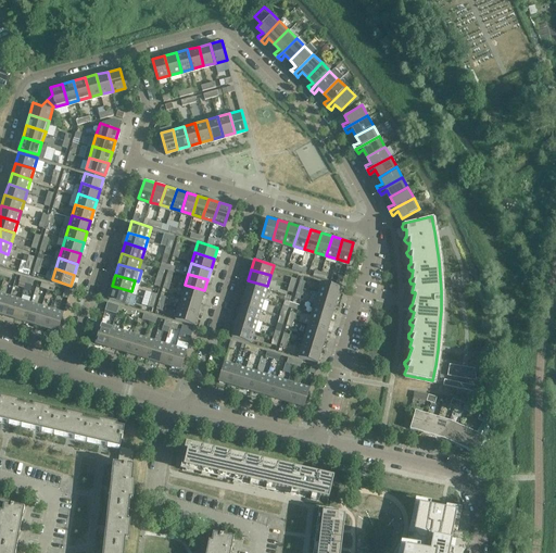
[(321,279),(318,290),(337,296),(340,285),(321,279)]
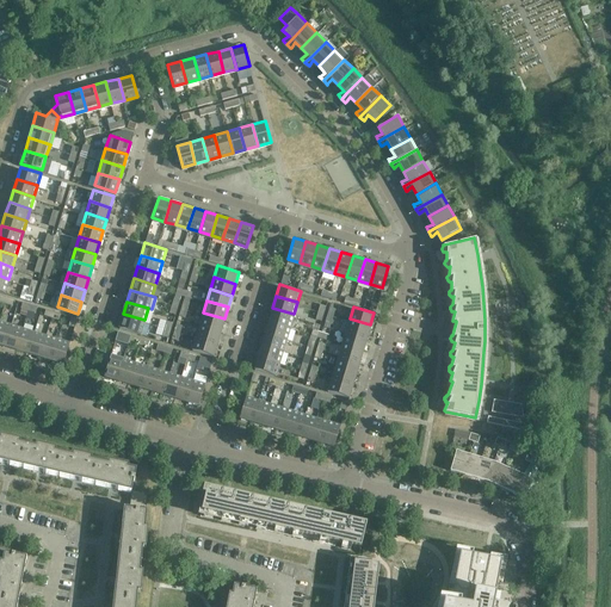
[(272,308),(269,320),(290,326),(294,314),(272,308)]
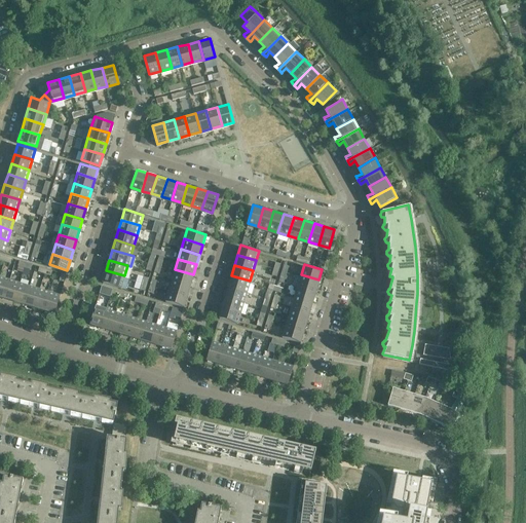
[(190,285),(193,274),(175,269),(172,279),(190,285)]
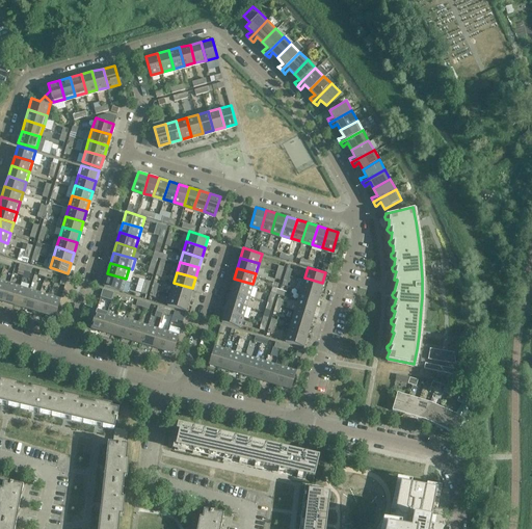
[(107,273),(104,284),(123,289),(126,279),(107,273)]
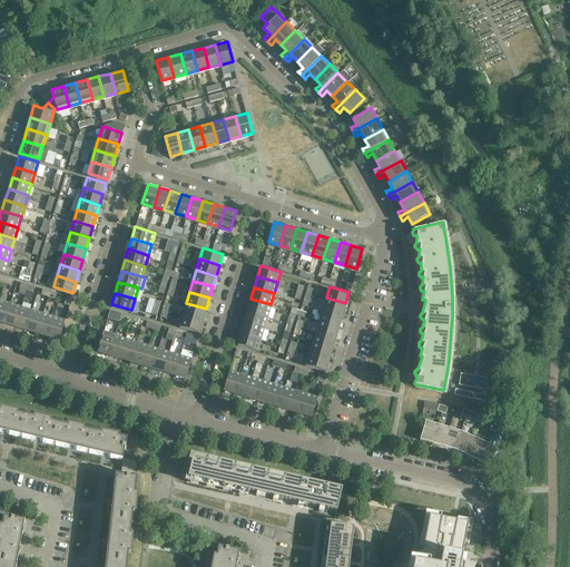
[(0,297),(0,319),(5,321),(10,301),(0,297)]
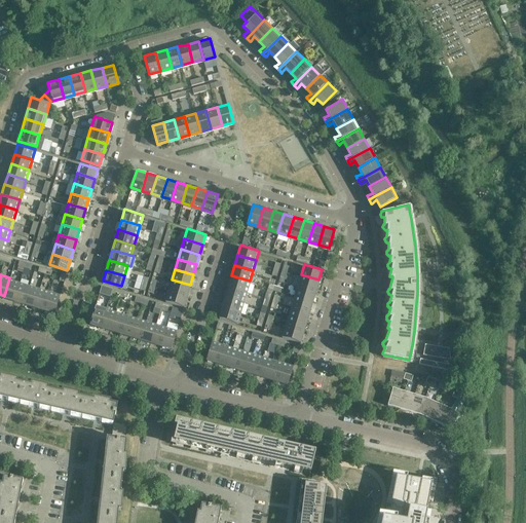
[(301,274),(298,285),(315,290),(318,279),(301,274)]
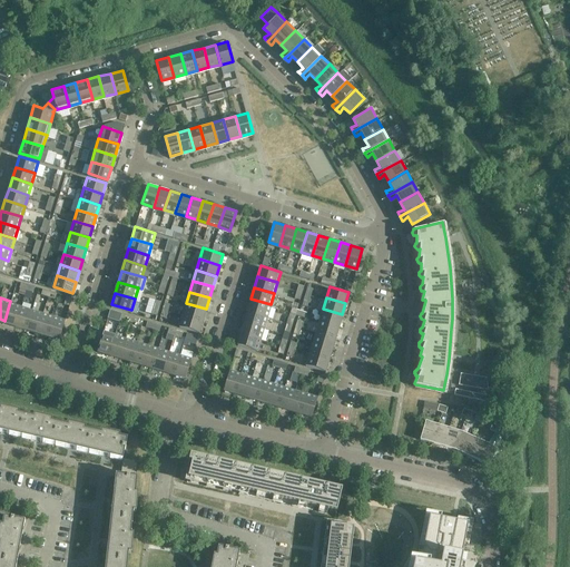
[(251,299),(247,310),(267,315),(271,304),(251,299)]
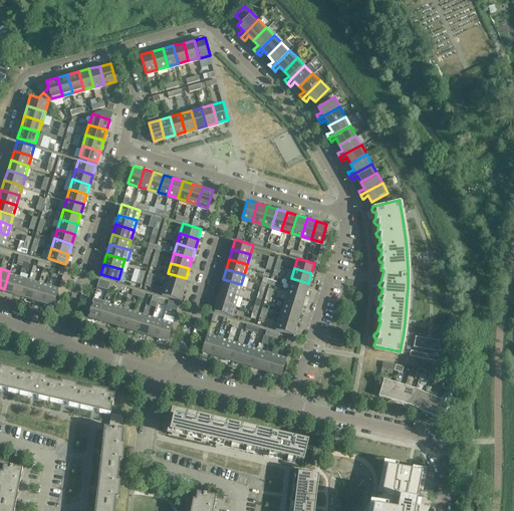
[(9,271),(4,289),(13,292),(19,274),(9,271)]
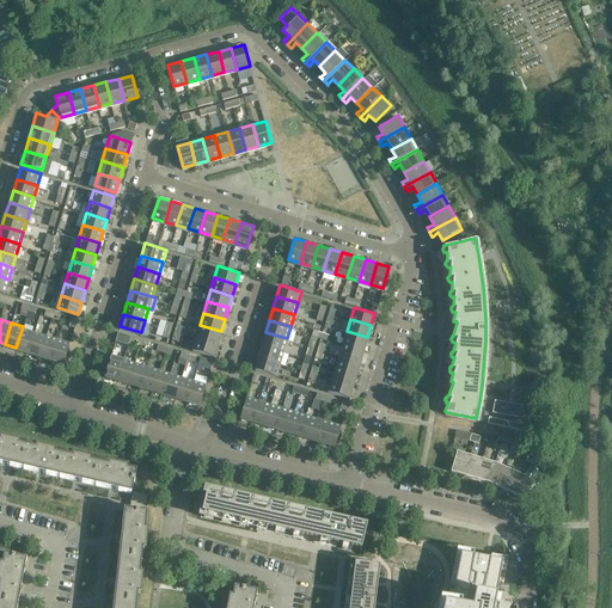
[(221,331),(200,325),(196,336),(218,343),(221,331)]
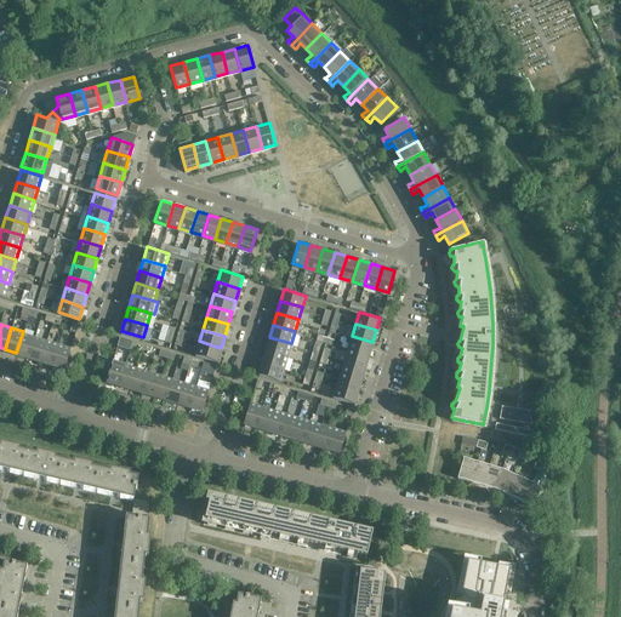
[(23,331),(16,353),(28,356),(35,335),(23,331)]
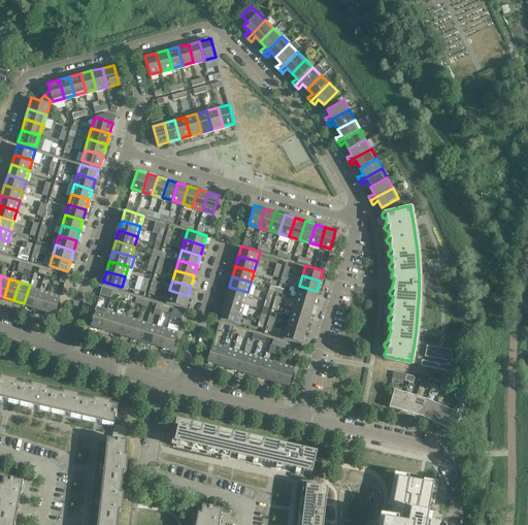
[(30,285),(24,303),(34,306),(40,288),(30,285)]
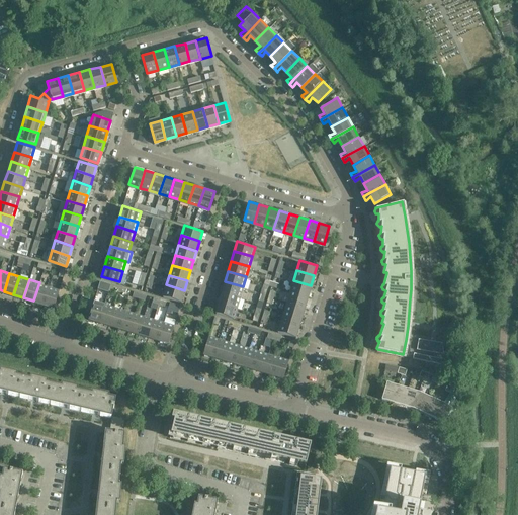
[(100,279),(98,286),(108,289),(110,282),(100,279)]
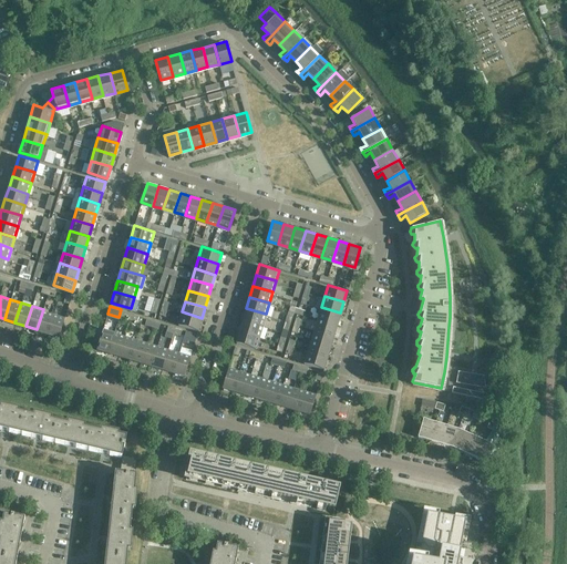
[(321,307),(318,318),(337,324),(340,313),(321,307)]
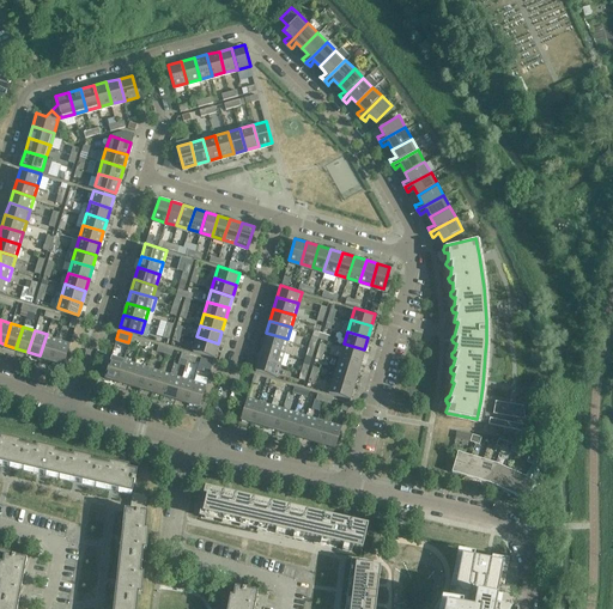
[(266,333),(262,345),(284,351),(287,339),(266,333)]
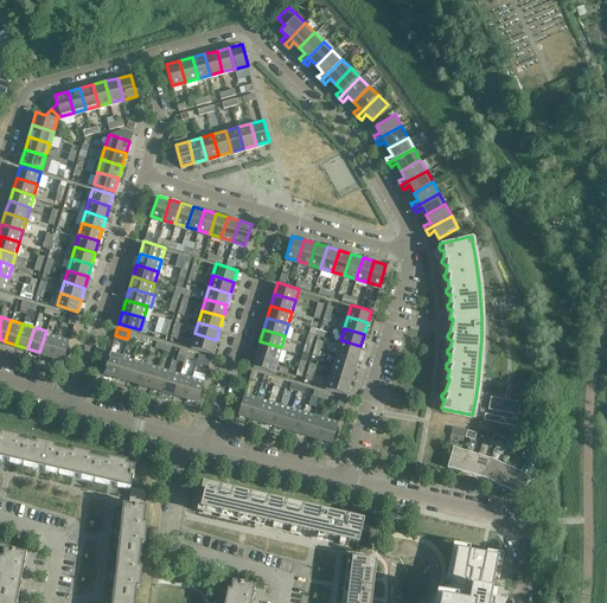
[(46,331),(39,352),(51,355),(57,334),(46,331)]
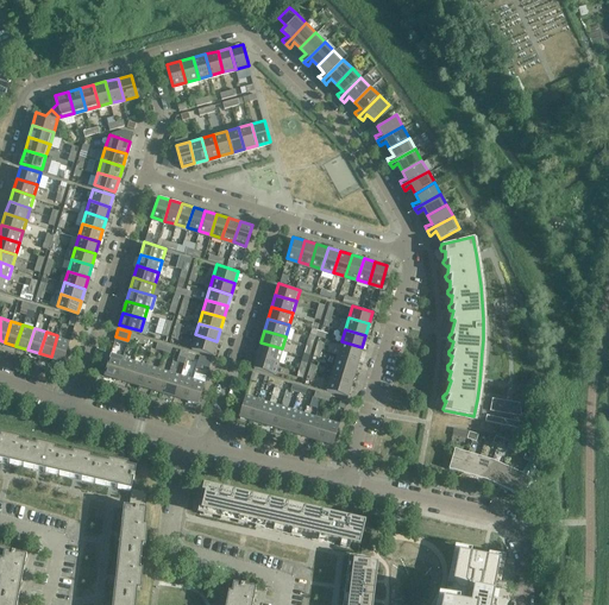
[(217,341),(195,334),(192,346),(213,353),(217,341)]
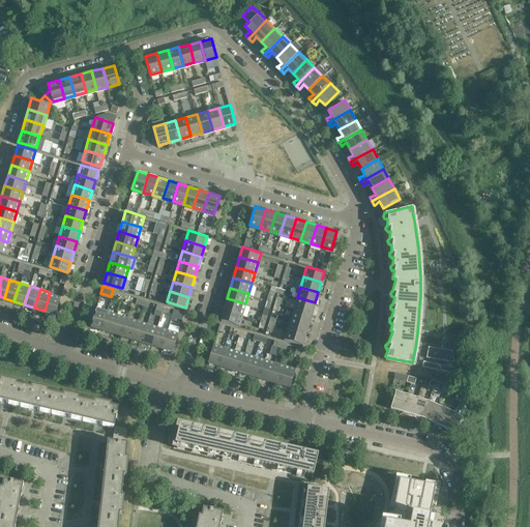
[(50,292),(45,311),(55,314),(60,295),(50,292)]
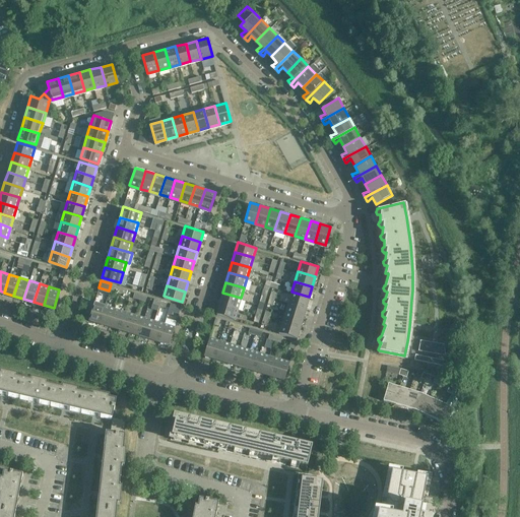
[(291,292),(288,301),(306,307),(309,297),(291,292)]
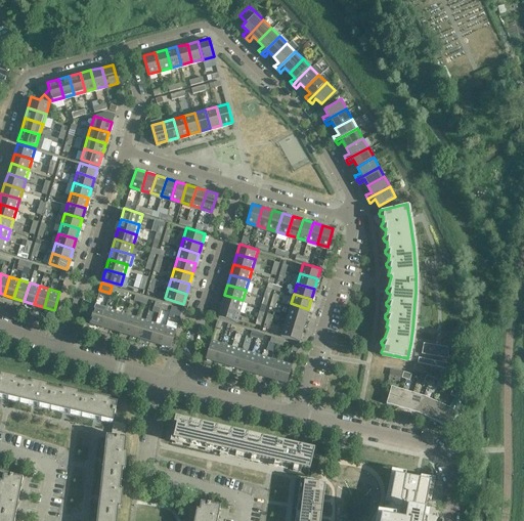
[(224,295),(221,304),(239,310),(243,300),(224,295)]
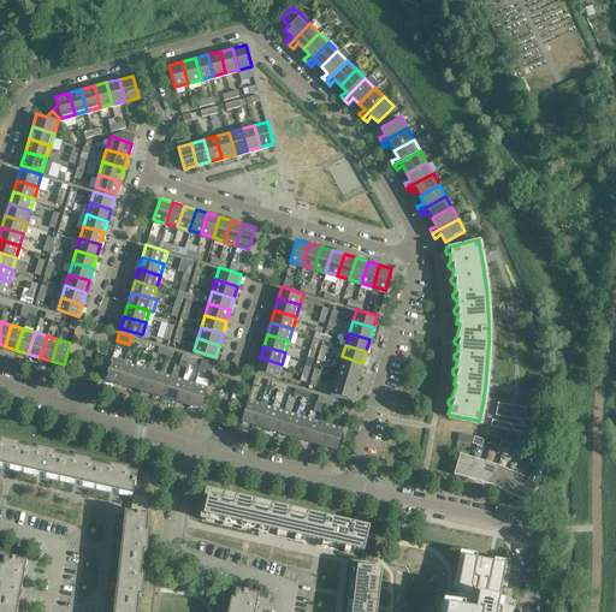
[(112,356),(105,378),(118,381),(124,360),(112,356)]
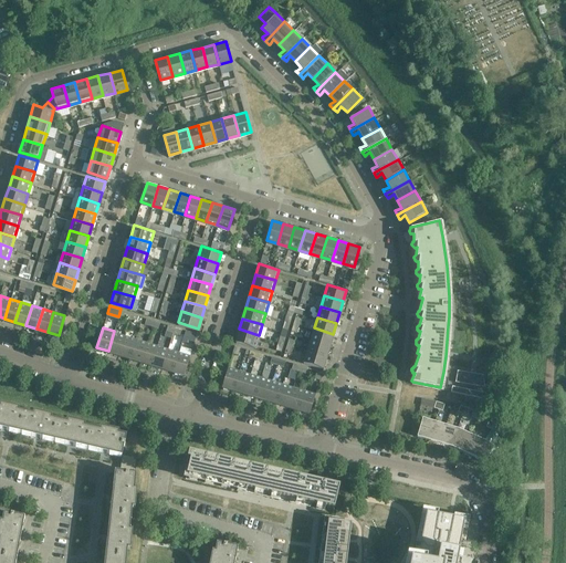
[(314,327),(311,339),(329,345),(333,334),(314,327)]
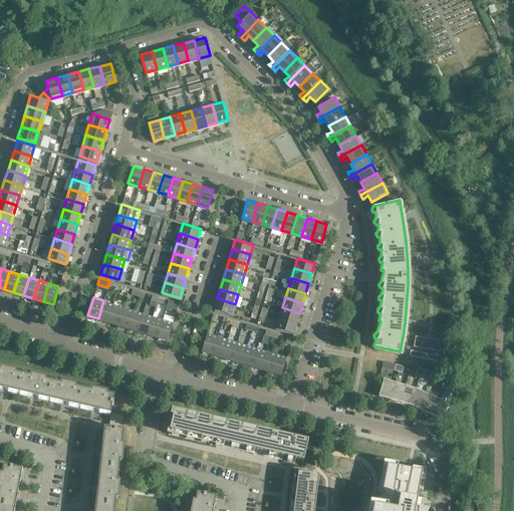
[(217,298),(214,308),(232,314),(235,304),(217,298)]
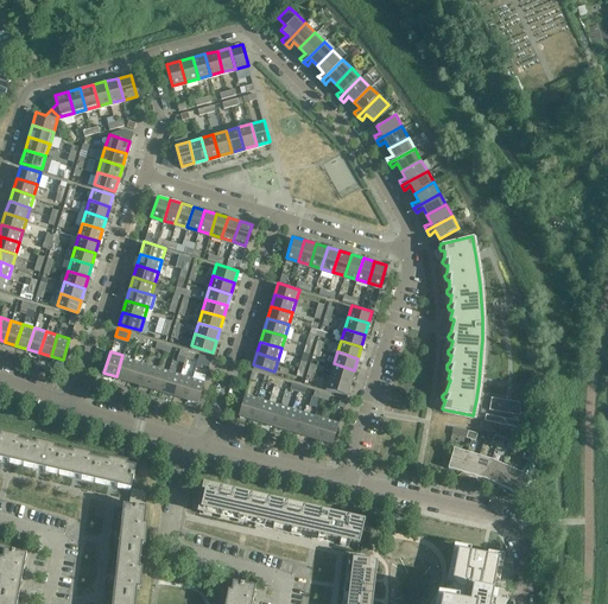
[(122,355),(116,376),(127,380),(134,358),(122,355)]
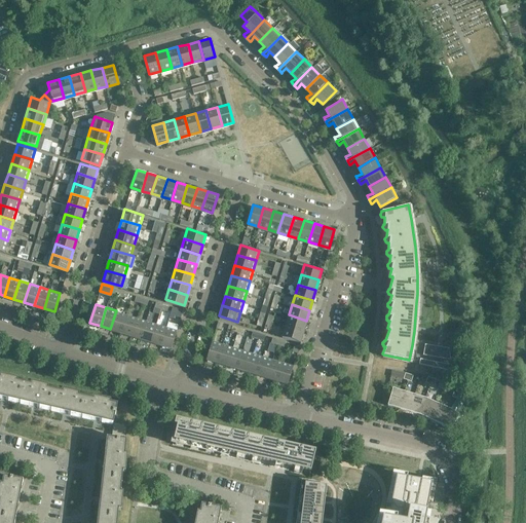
[(126,313),(116,310),(110,329),(120,332),(126,313)]
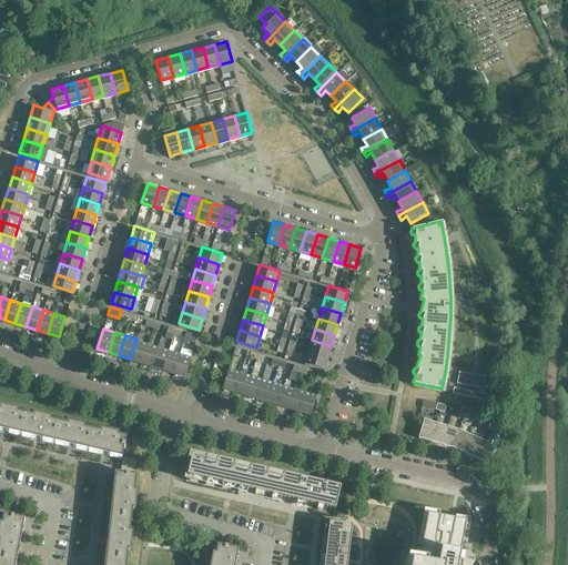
[(130,359),(141,362),(146,342),(137,339),(130,359)]
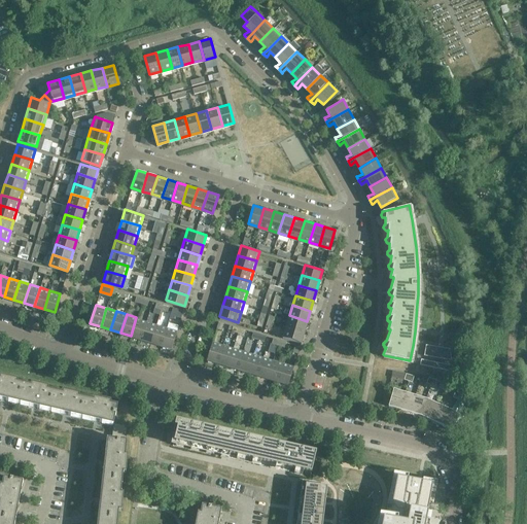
[(289,315),(286,325),(304,332),(307,321),(289,315)]
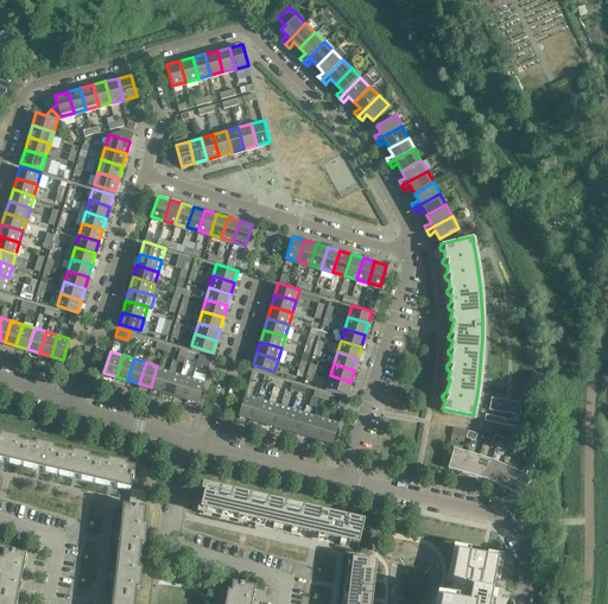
[(157,366),(151,387),(163,390),(169,369),(157,366)]
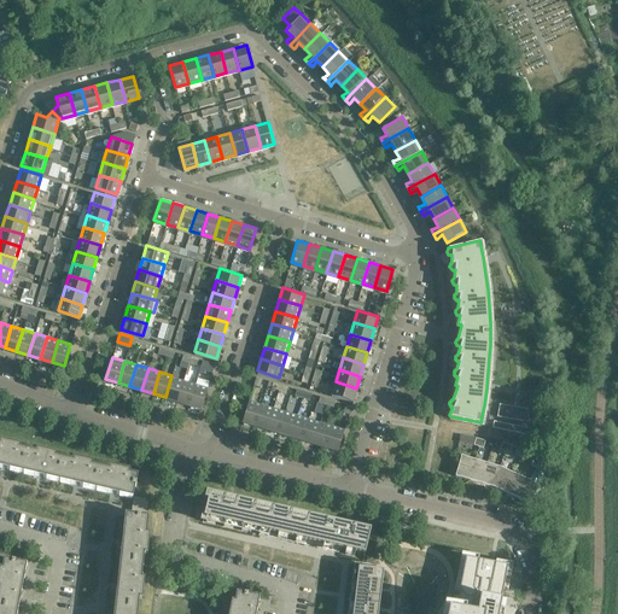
[(172,375),(165,397),(176,401),(184,379),(172,375)]
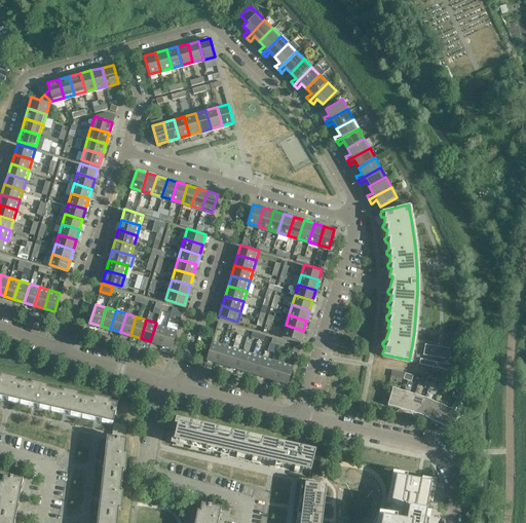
[(156,323),(150,341),(160,344),(166,326),(156,323)]
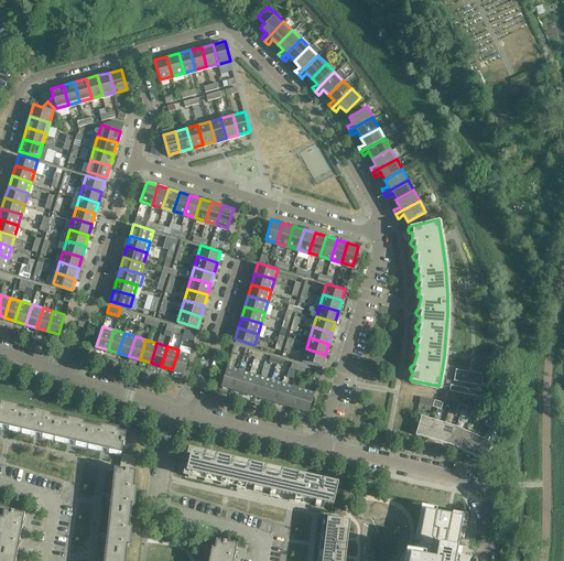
[(306,348),(303,359),(322,366),(325,355),(306,348)]
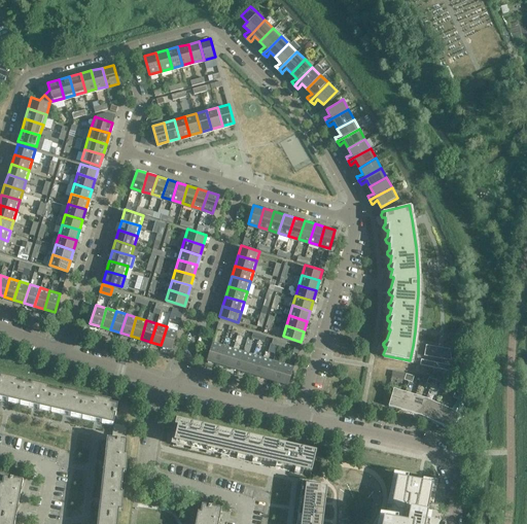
[(167,326),(161,345),(171,348),(177,329),(167,326)]
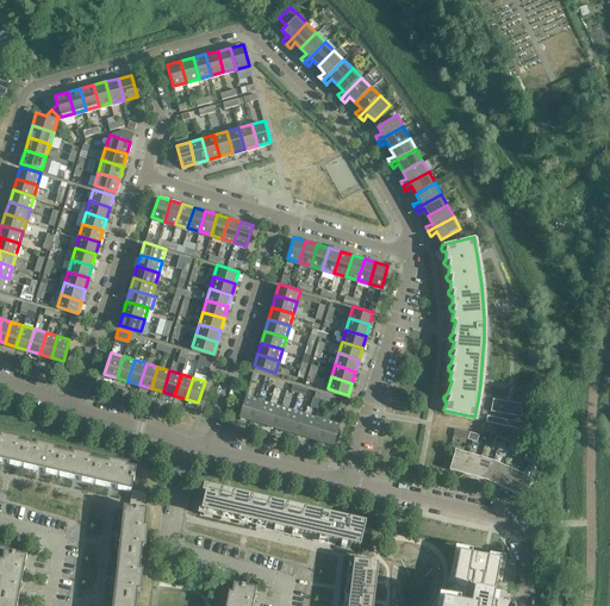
[(246,393),(240,414),(251,418),(257,397),(246,393)]
